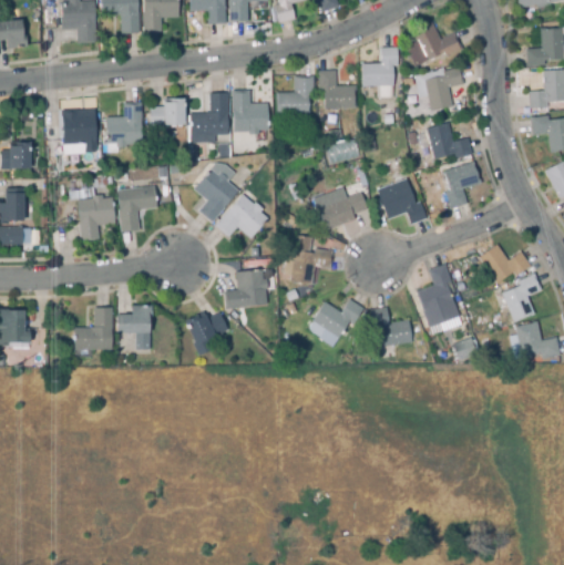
[(78,42),(77,29),(62,30),(61,1),(70,1),(70,0),(80,0),(80,1),(94,1),(98,41),(78,42)]
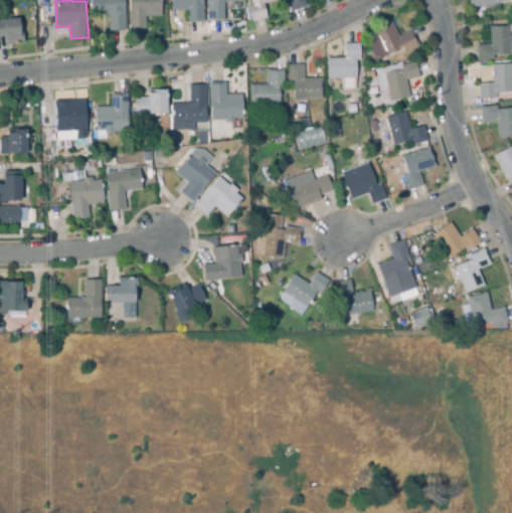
[(111,31),(110,12),(91,13),(89,0),(125,0),(127,29),(111,31)]
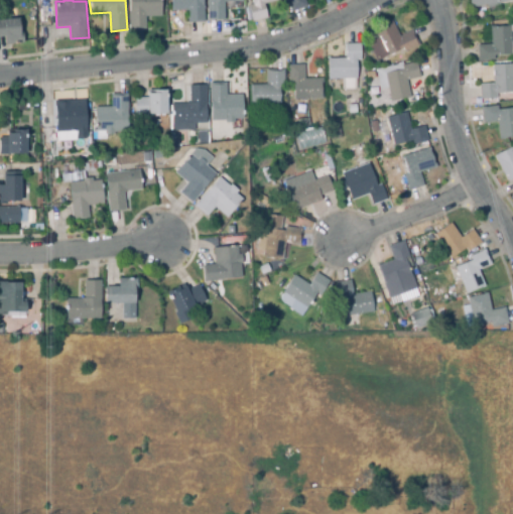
[(131,28),(130,0),(162,0),(163,15),(147,16),(147,28),(131,28)]
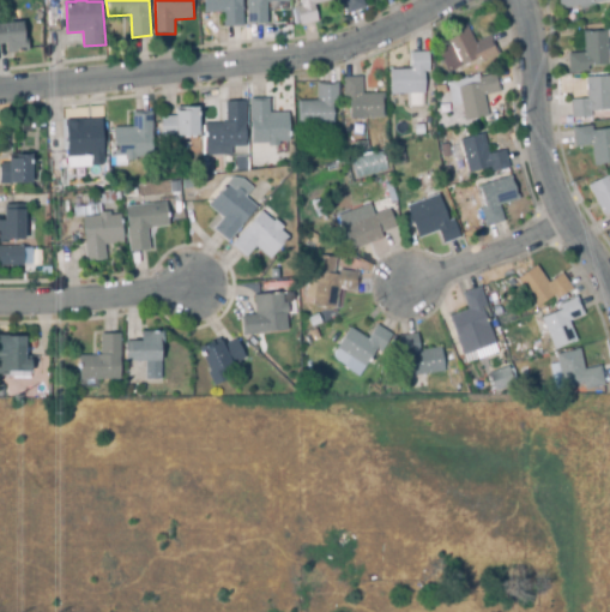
[(225,27),(224,12),(205,12),(204,0),(242,0),(245,25),(225,27)]
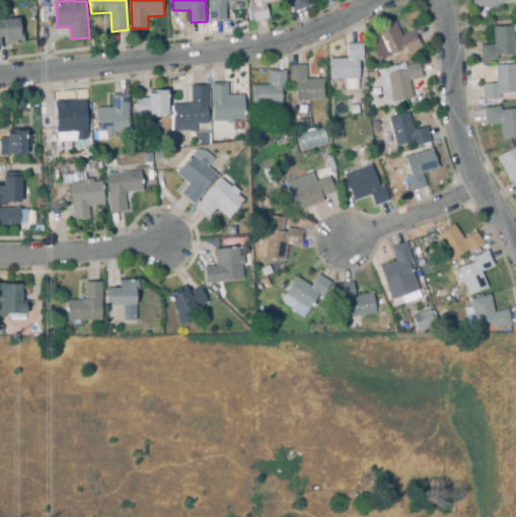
[(210,19),(210,0),(244,0),(227,1),(227,19),(210,19)]
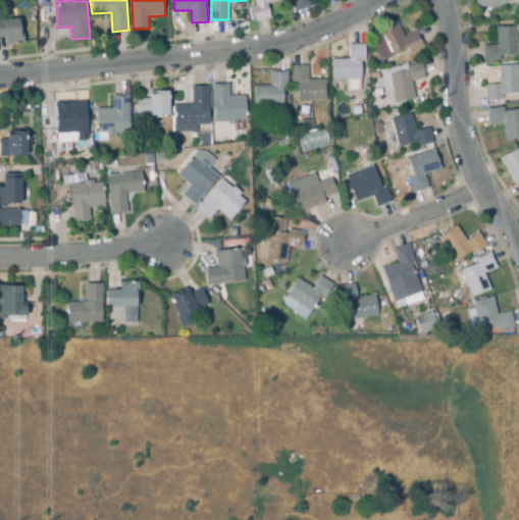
[(257,21),(253,4),(258,3),(257,0),(278,0),(268,3),(272,17),(257,21)]
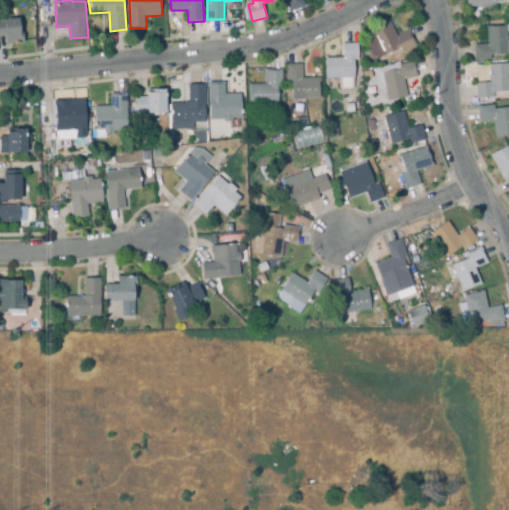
[(291,11),(287,0),(304,0),(306,5),(291,11)]
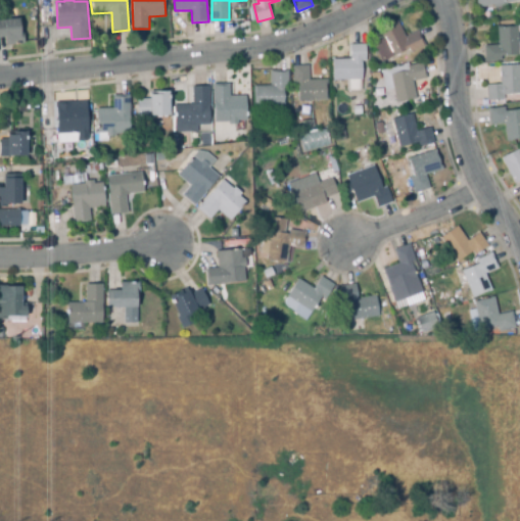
[(495,11),(494,4),(479,7),(477,0),(519,0),(508,3),(509,9),(495,11)]
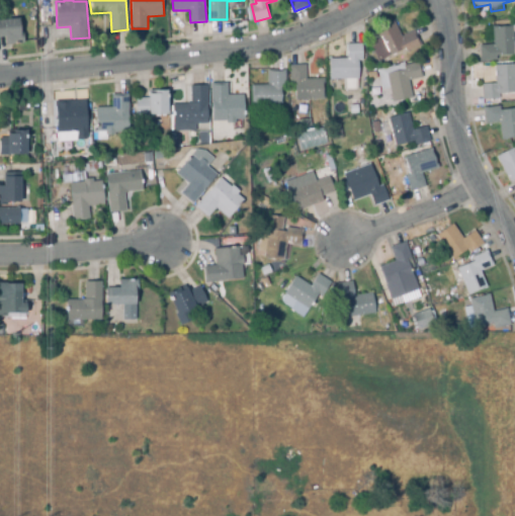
[(6,45),(5,36),(0,36),(0,19),(19,17),(21,31),(24,30),(25,43),(6,45)]
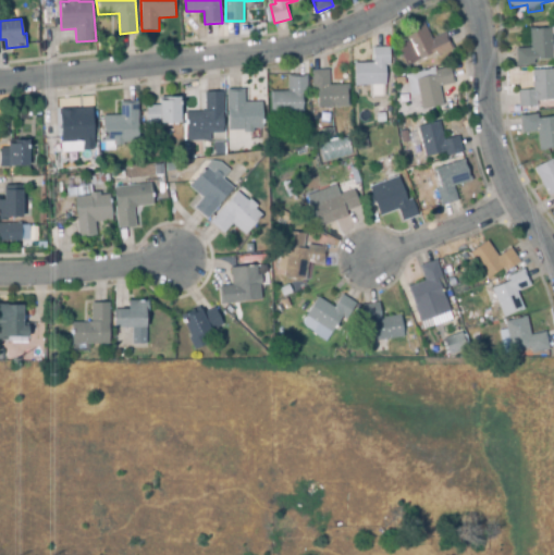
[(408,65),(404,57),(401,58),(395,47),(408,40),(404,32),(423,21),(433,39),(446,32),(454,47),(438,56),(435,50),(408,65)]
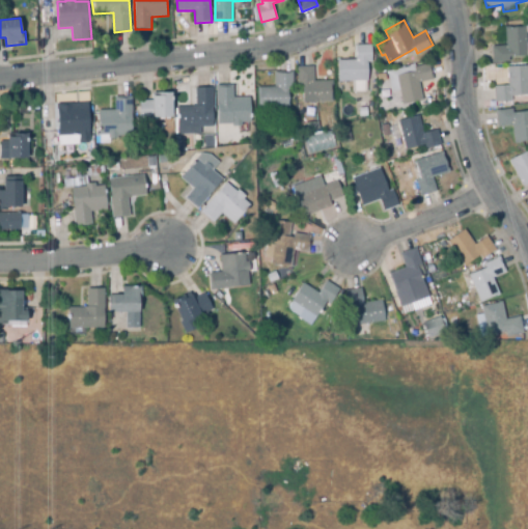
[(494,61),(493,46),(507,46),(506,26),(527,25),(527,55),(510,56),(510,61),(494,61)]
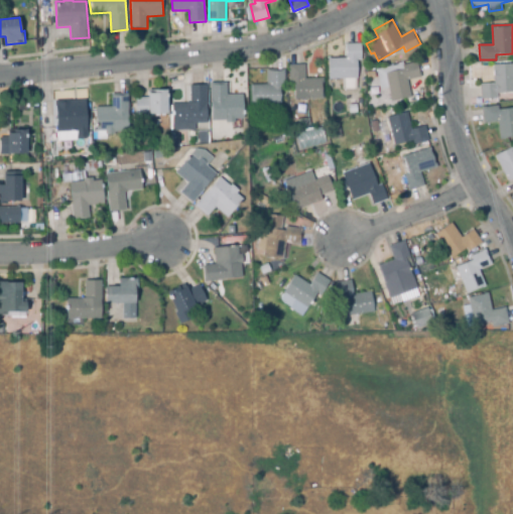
[(344,89),(343,78),(330,79),(329,58),(347,57),(346,43),(361,42),(362,59),(358,59),(359,78),(357,78),(358,88),(344,89)]
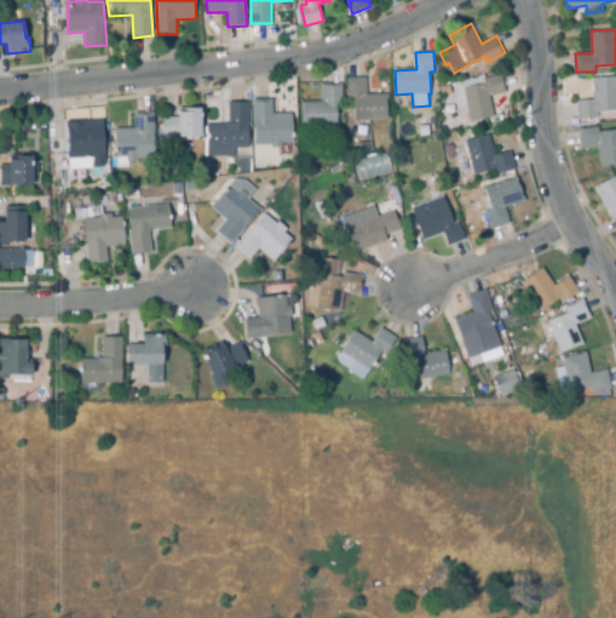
[(470,120),(465,86),(485,83),(485,76),(506,73),(508,92),(491,95),(495,116),(470,120)]
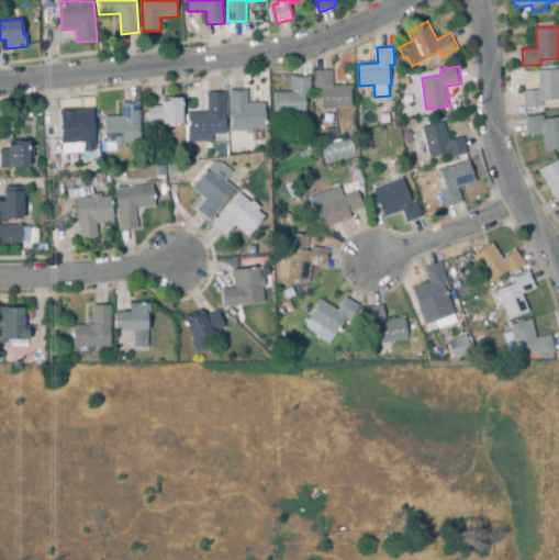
[(525,108),(524,90),(539,89),(538,69),(558,68),(558,99),(543,101),(543,107),(525,108)]
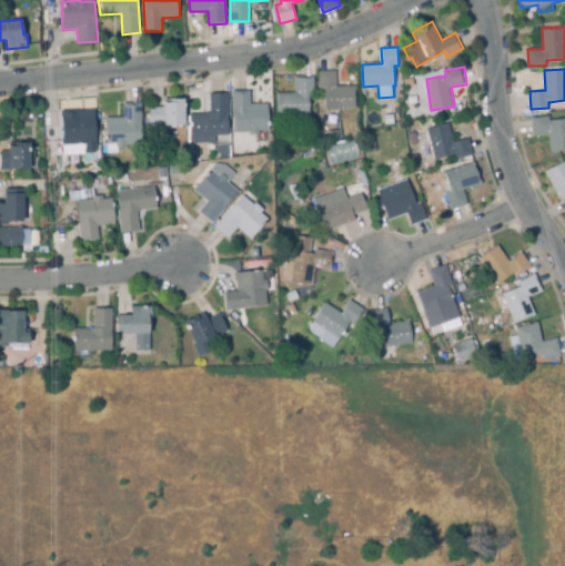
[(325,117),(324,88),(320,89),(319,71),(336,70),(338,87),(356,86),(357,91),(355,91),(356,108),(339,109),(339,115),(325,117)]
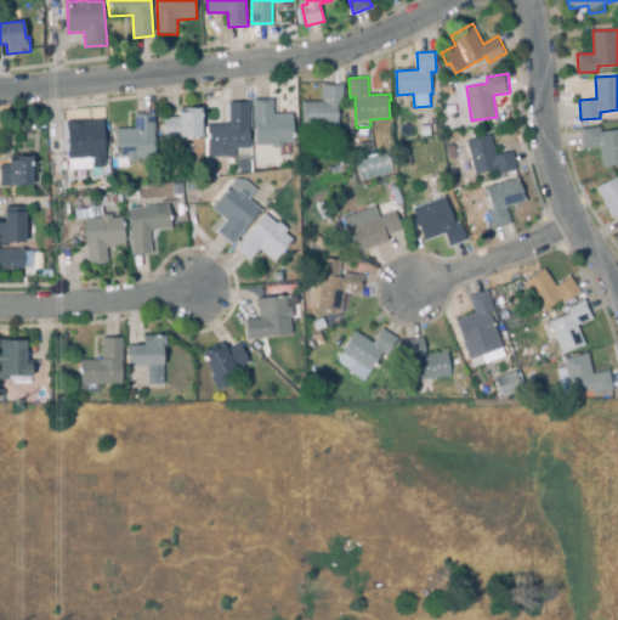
[(339,131),(304,131),(304,101),(322,101),(322,84),(344,84),(344,105),(339,105),(339,131)]
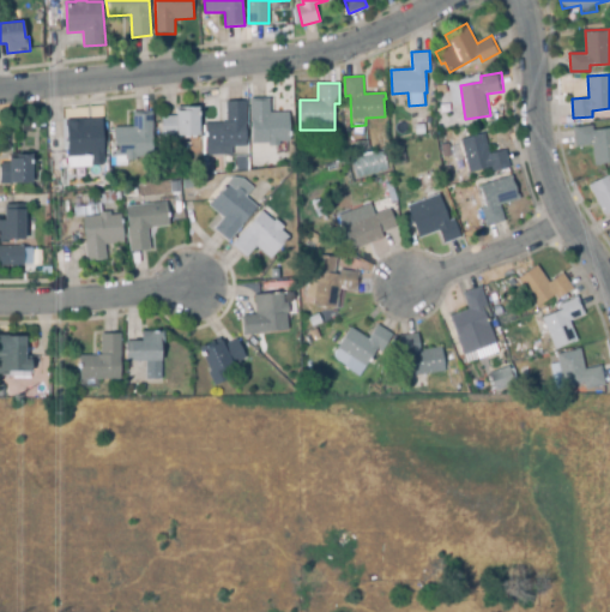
[(269,145),(269,143),(253,143),(251,99),(270,97),(271,112),(290,112),(291,141),(279,141),(279,144),(269,145)]
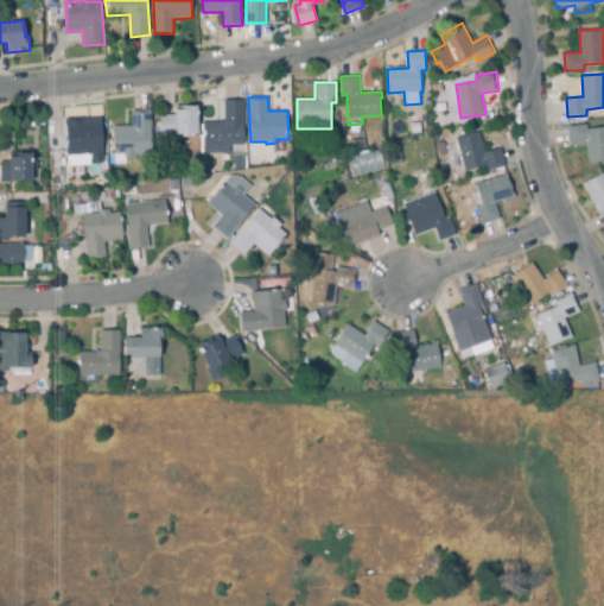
[(204,153),(203,121),(226,121),(224,100),(243,99),(246,144),(214,145),(214,153),(204,153)]
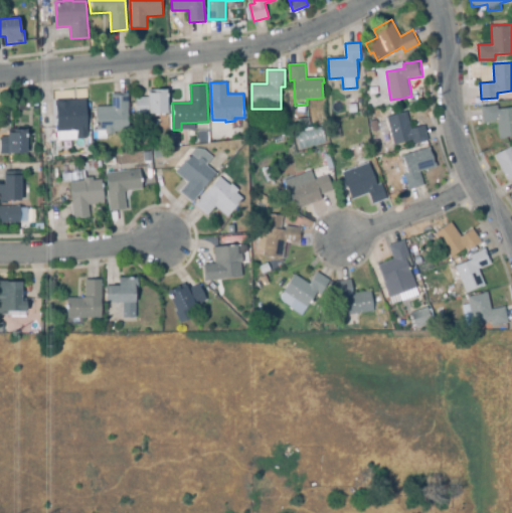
[(167,115),(137,115),(137,97),(149,97),(149,92),(155,93),(155,89),(168,89),(167,115)]
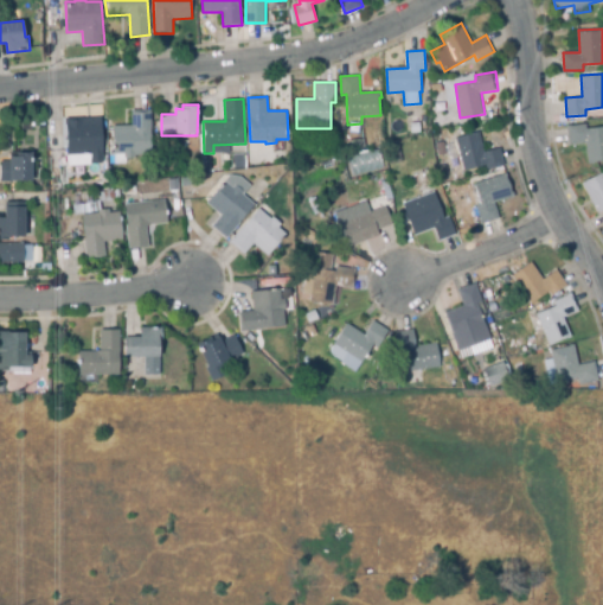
[(124,158),(124,153),(115,154),(114,126),(133,125),(132,110),(152,109),(153,128),(151,128),(152,154),(136,155),(136,158),(124,158)]
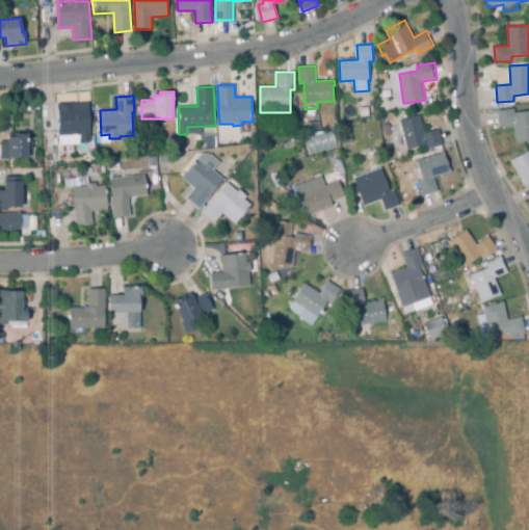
[(81,142),(80,135),(59,136),(58,103),(73,103),(88,103),(90,141),(81,142)]
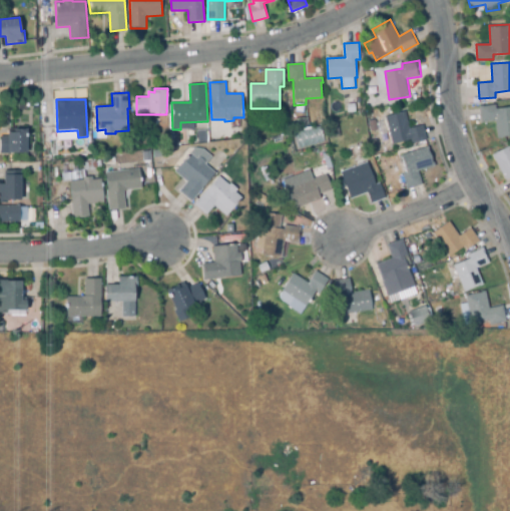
[(354,110),(352,104),(360,102),(362,108),(354,110)]
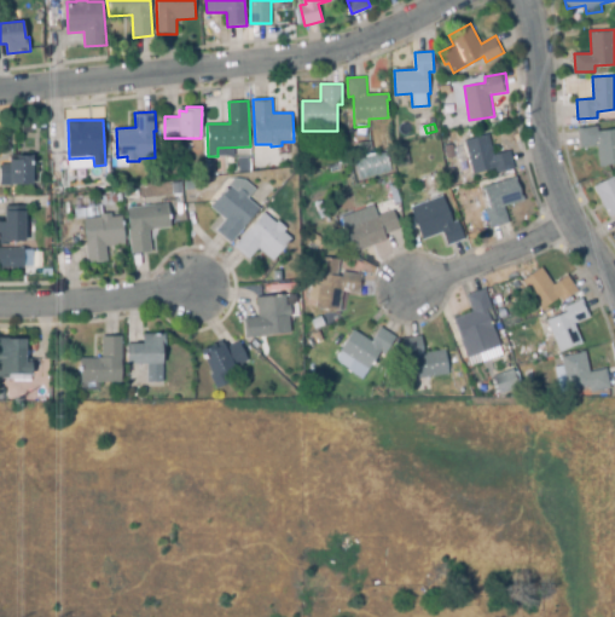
[(614,162),(599,165),(597,145),(580,148),(578,128),(598,126),(598,131),(614,128),(614,162)]
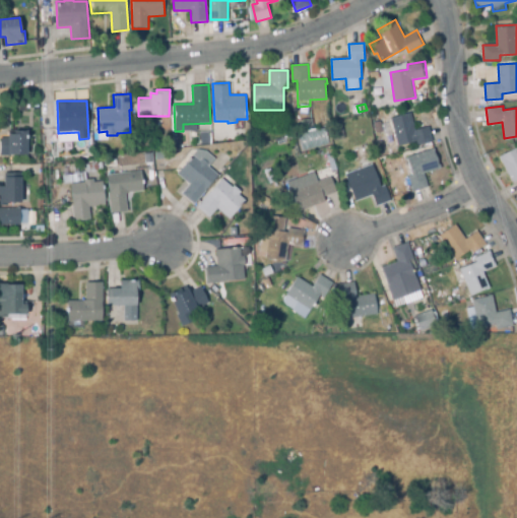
[(398,147),(397,143),(393,144),(391,136),(396,135),(391,118),(410,112),(415,130),(429,126),(433,141),(416,145),(415,142),(398,147)]
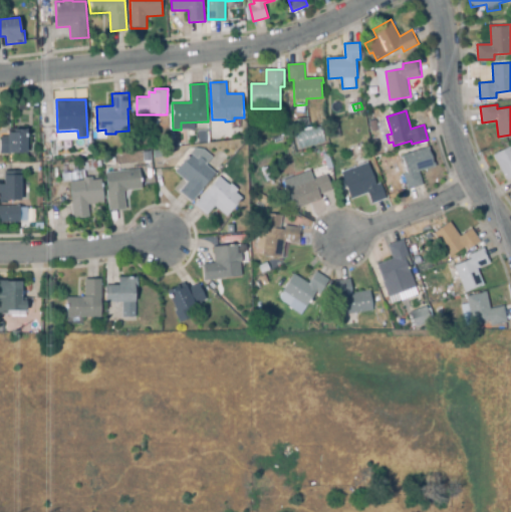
[(199,126),(209,128),(209,142),(199,142),(199,126)]
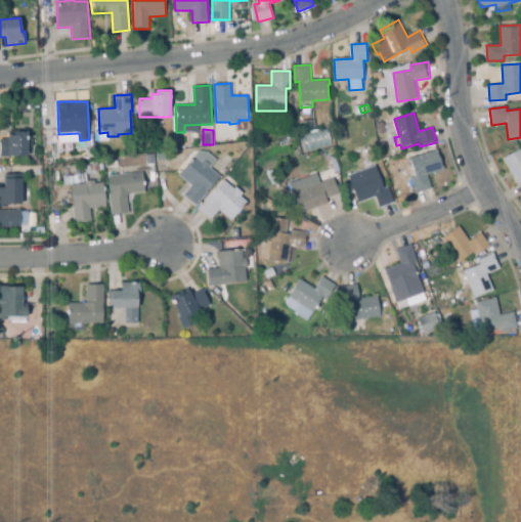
[(28,157),(0,157),(0,142),(8,142),(8,135),(15,135),(15,132),(28,132),(28,157)]
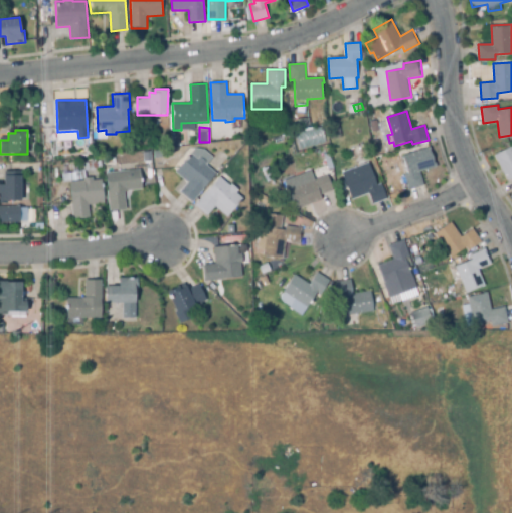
[(408,190),(407,185),(404,186),(401,177),(405,176),(405,173),(408,172),(403,155),(407,154),(405,148),(412,146),(413,151),(430,147),(436,166),(420,171),(424,185),(408,190)]
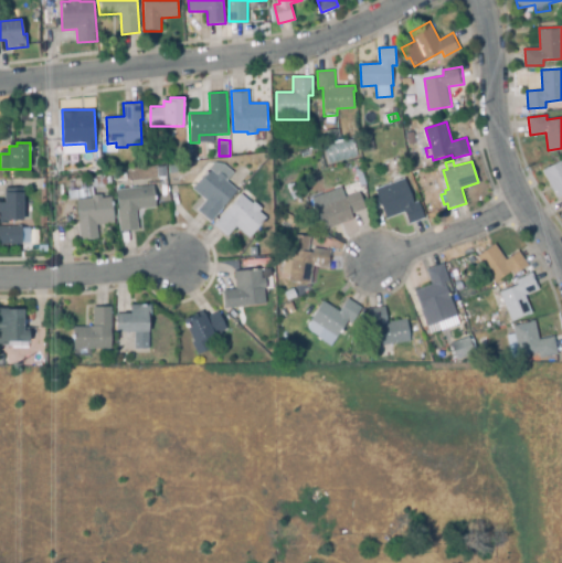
[(561,194),(558,197),(543,170),(561,160),(561,194)]
